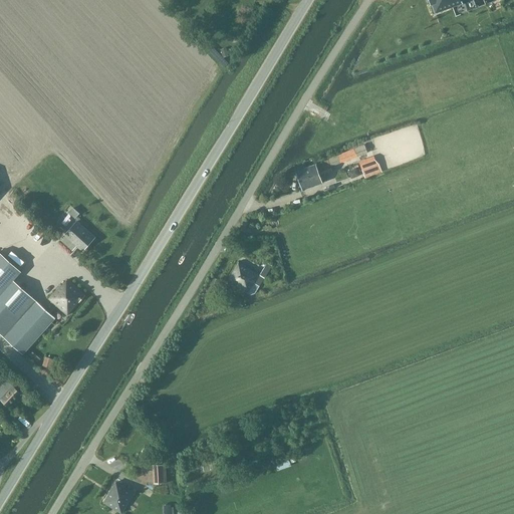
[(428,0),(430,4),(431,4),(434,13),(461,3),(460,0),(428,0)]
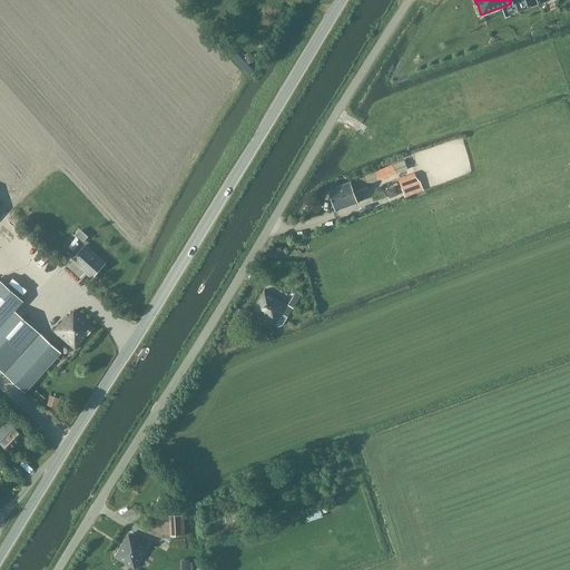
[(396,173),(396,174),(406,169),(403,160),(374,173),(376,180),(396,173)]
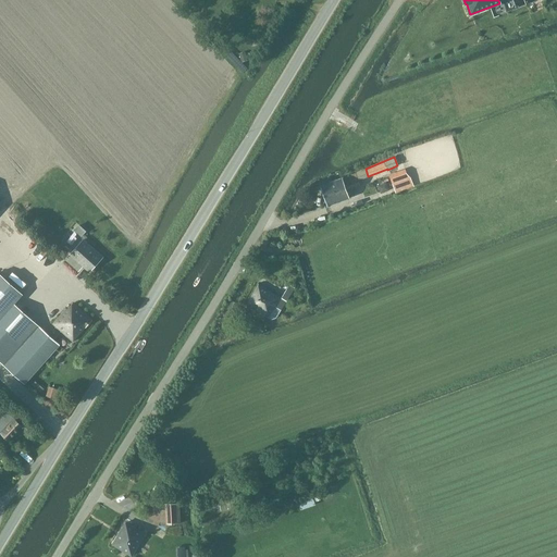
[(388,175),(395,192),(412,186),(406,169),(388,175)]
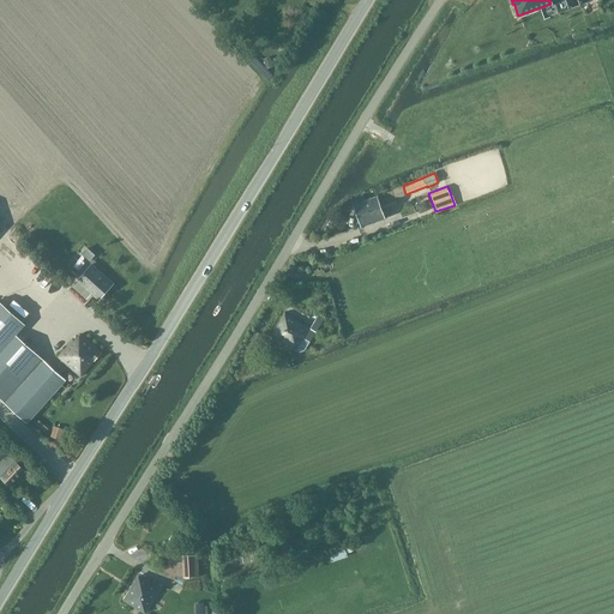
[(392,193),(392,191),(385,193),(385,196),(378,198),(377,197),(353,206),(361,228),(386,218),(383,210),(397,205),(393,193),(392,193)]
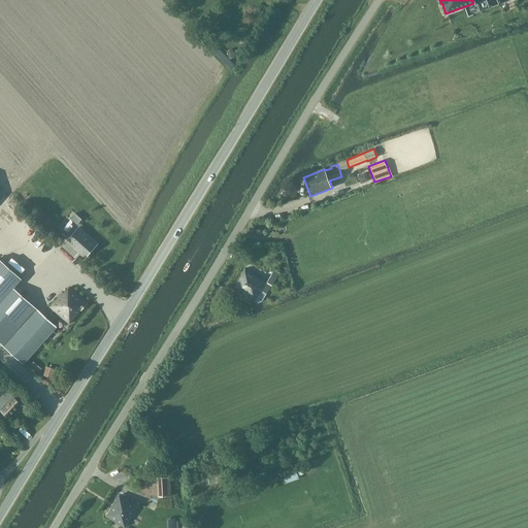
[(97,244),(78,228),(66,241),(85,258),(97,244)]
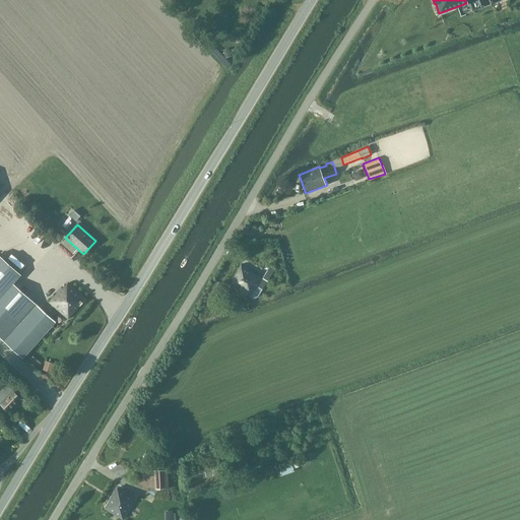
[(0,298),(13,283),(21,275),(0,255),(0,298)]
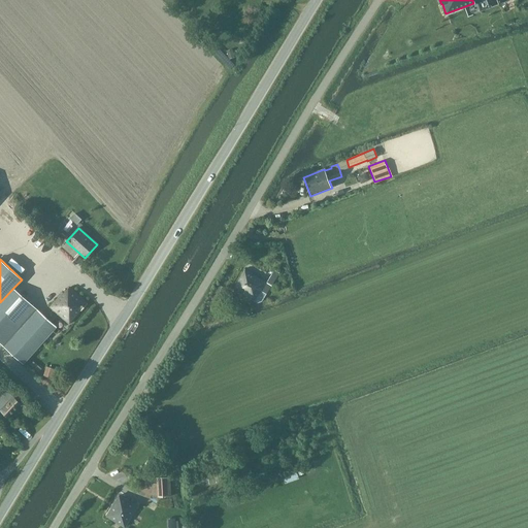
[(245,269),(233,289),(257,303),(262,302),(274,282),(279,273),(274,270),(266,283),(245,269)]
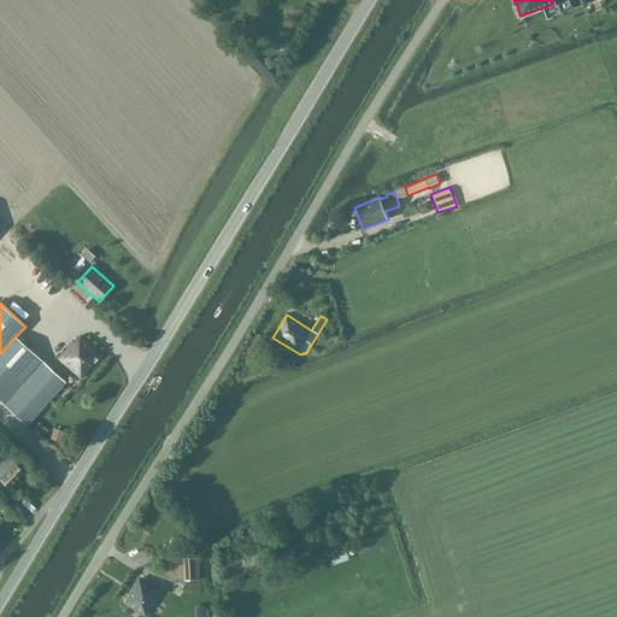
[(0,401),(3,404),(41,359),(16,336),(0,353),(0,401)]
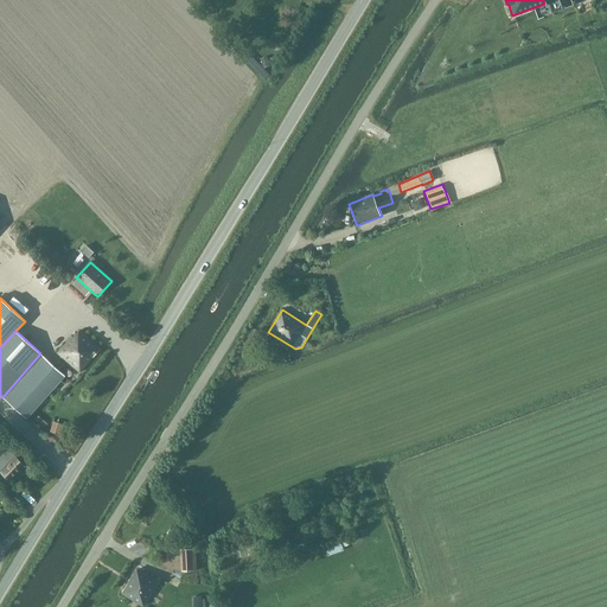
[(27,419),(65,376),(40,353),(2,397),(27,419)]
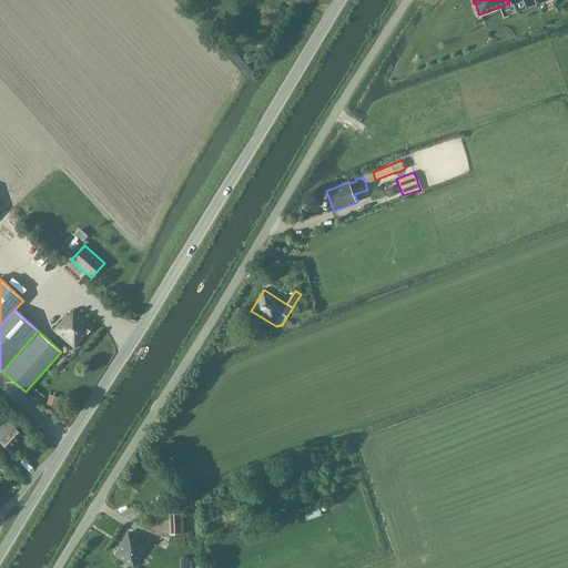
[(50,397),(48,405),(56,407),(58,401),(50,397)]
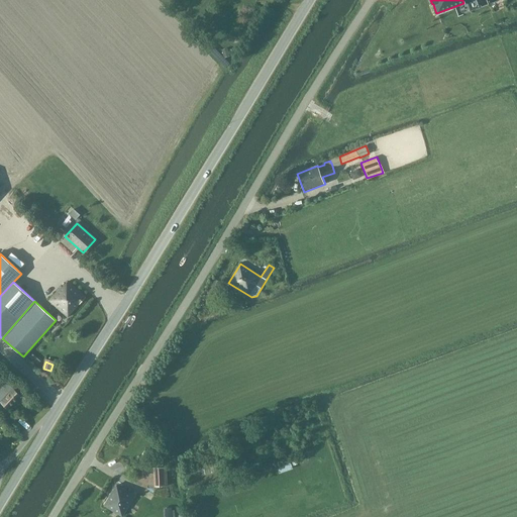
[(15,390),(12,389),(7,384),(0,390),(0,401),(0,402),(8,411),(22,396),(15,390)]
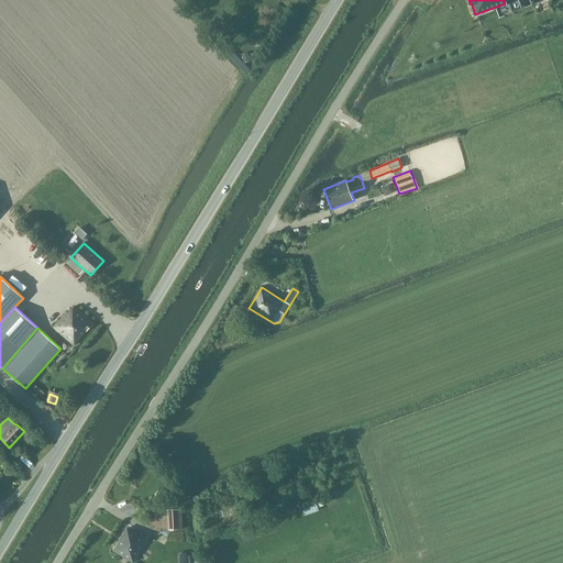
[(316,504),(301,506),(302,514),(317,511),(316,504)]
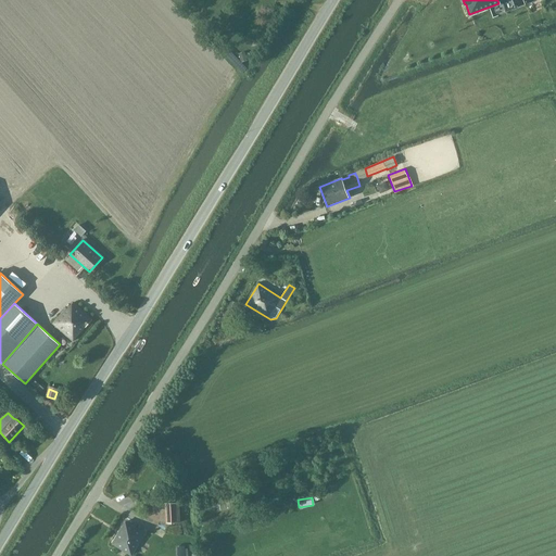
[(164,504),(165,523),(180,523),(179,503),(164,504)]
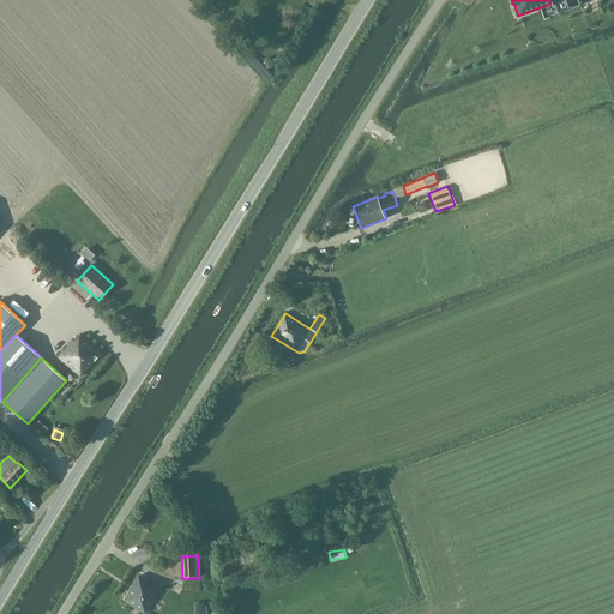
[(122,601),(143,613),(145,613),(161,589),(138,576),(122,601)]
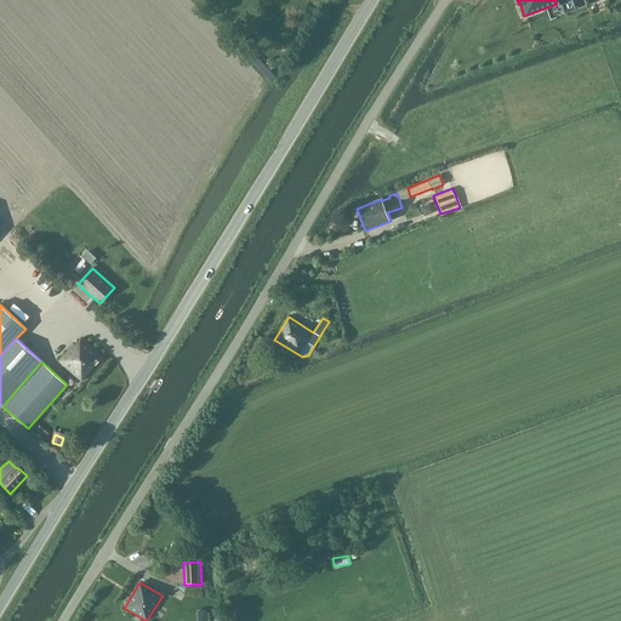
[(195,610),(195,620),(206,620),(206,609),(195,610)]
